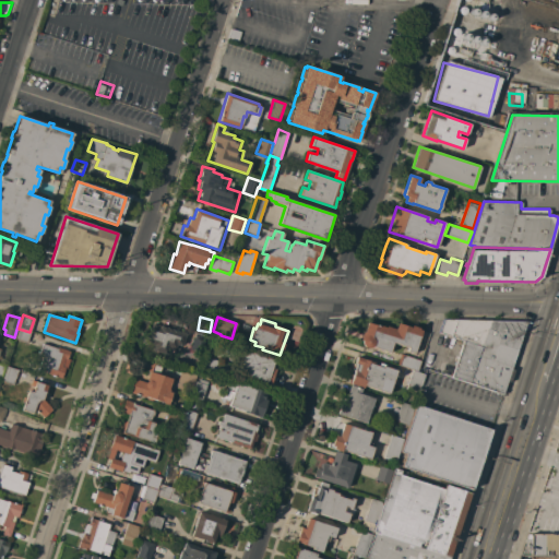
[(525,322),(443,320),(439,332),(464,340),(451,376),(501,392),(525,322)]
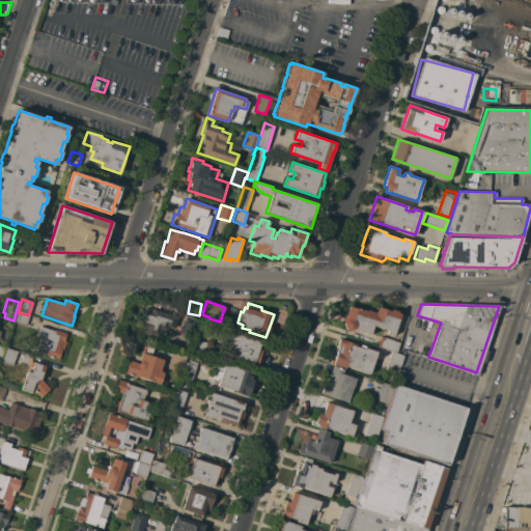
[(397,323),(399,325),(398,328),(396,329),(393,335),(387,333),(388,330),(373,325),(370,334),(354,329),(352,330),(348,330),(347,330),(345,329),(344,328),(344,326),(343,325),(344,323),(342,323),(344,315),(345,315),(348,306),(362,310),(362,309),(366,311),(367,310),(375,312),(378,307),(390,311),(391,309),(398,311),(398,313),(400,314),(397,323)]
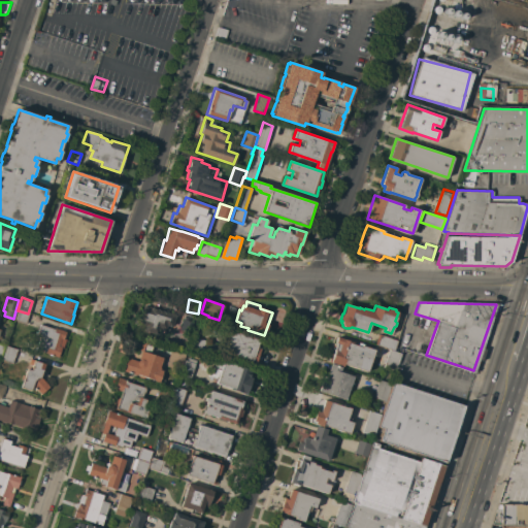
[(171,327),(166,325),(165,329),(164,329),(162,335),(158,333),(157,334),(143,330),(144,329),(137,326),(143,305),(147,306),(146,308),(149,309),(150,307),(151,307),(152,307),(175,315),(171,327)]
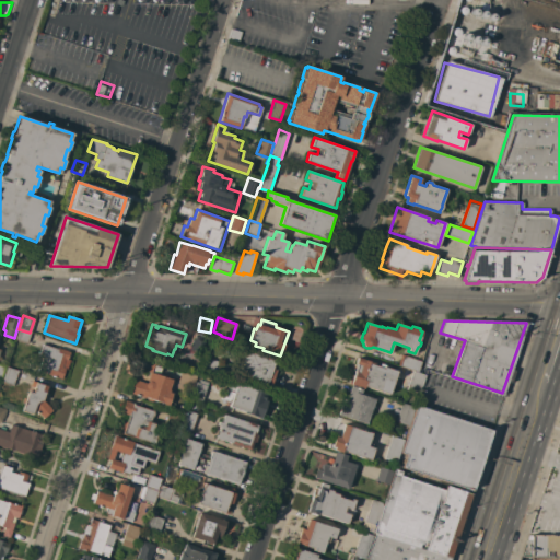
[(30,333),(26,345),(14,340),(19,329),(30,333)]
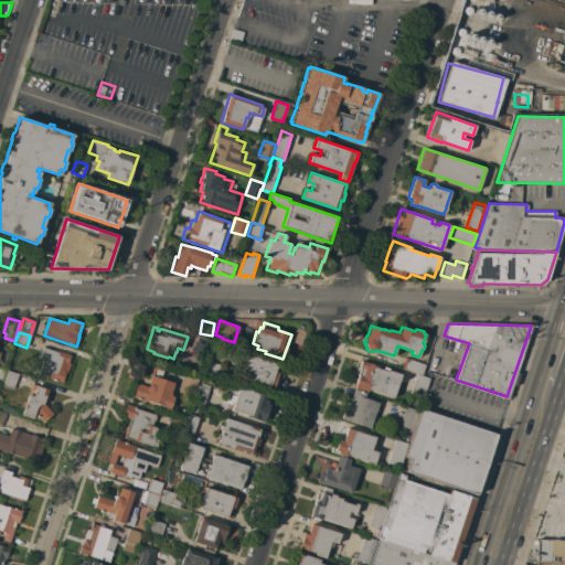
[(210,344),(205,356),(192,353),(195,341),(210,344)]
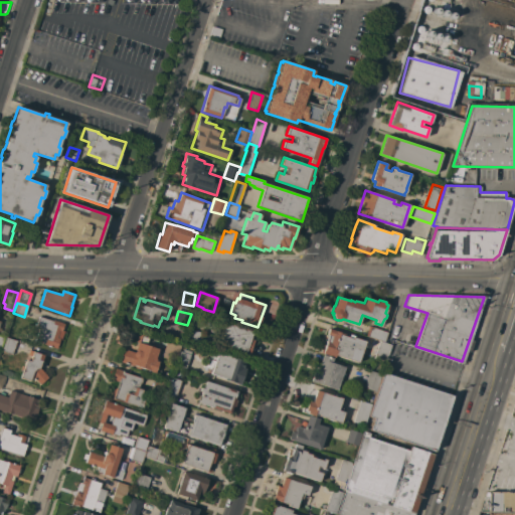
[(44,344),(44,343),(32,339),(39,317),(53,321),(53,320),(64,324),(62,330),(64,331),(61,340),(59,339),(56,348),(44,344)]
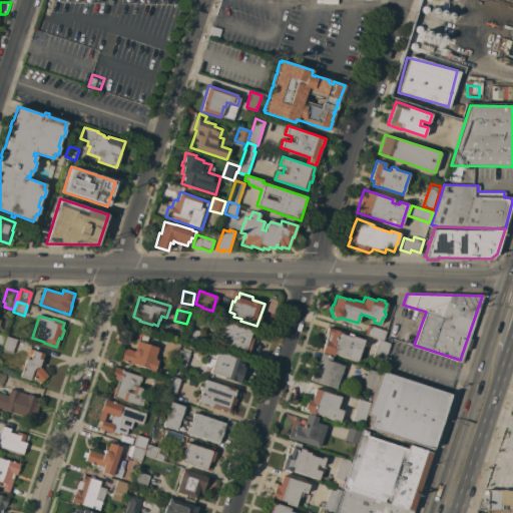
[(227,345),(227,344),(217,340),(221,328),(221,326),(222,323),(223,322),(251,331),(248,338),(252,339),(248,353),(227,345)]
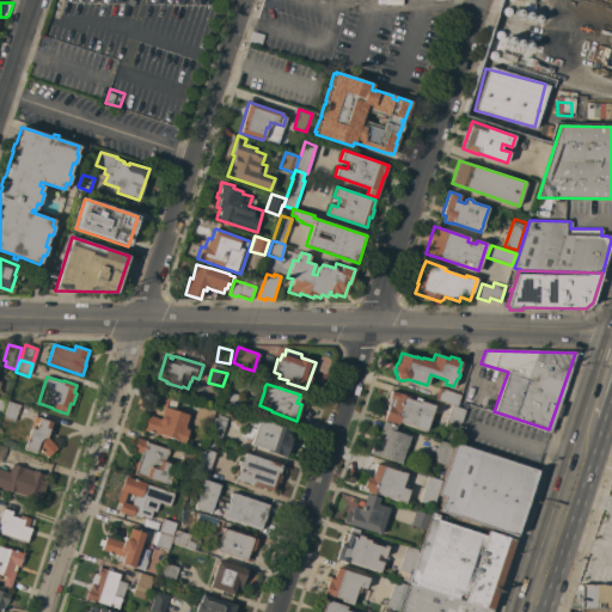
[(452,405),(435,399),(439,387),(460,395),(457,407),(452,405)]
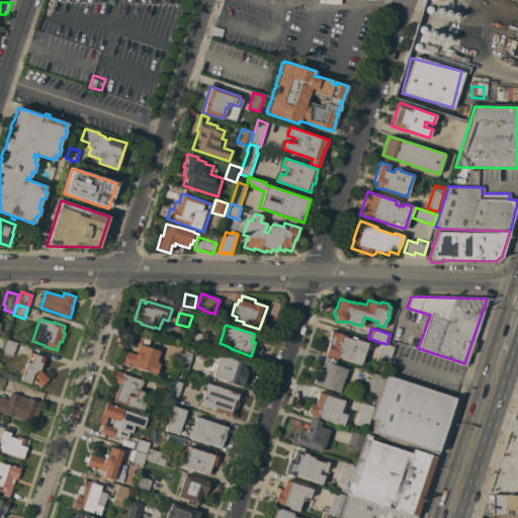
[(202,334),(199,344),(187,341),(191,330),(202,334)]
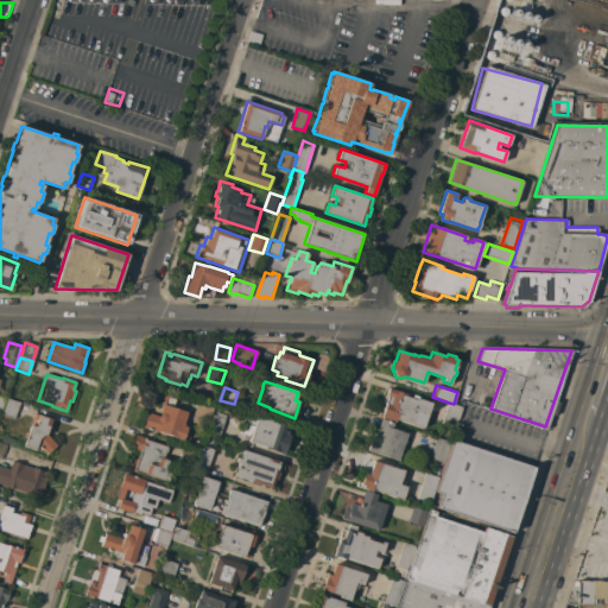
[(423,428),(397,418),(396,422),(379,417),(380,412),(382,413),(386,404),(385,404),(388,396),(386,394),(388,388),(407,394),(407,397),(411,398),(412,394),(418,396),(417,398),(431,403),(423,428)]
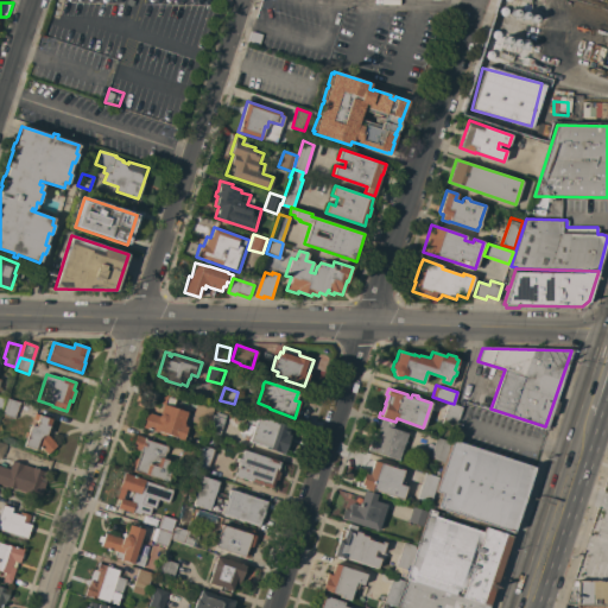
[(140,426),(145,411),(159,416),(163,404),(160,404),(165,392),(177,396),(173,407),(192,413),(183,441),(177,438),(177,437),(168,435),(165,436),(160,435),(158,432),(140,426)]
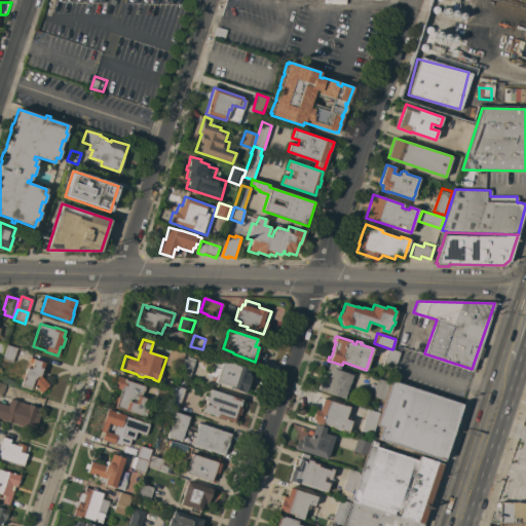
[(17,348),(13,362),(2,359),(7,344),(17,348)]
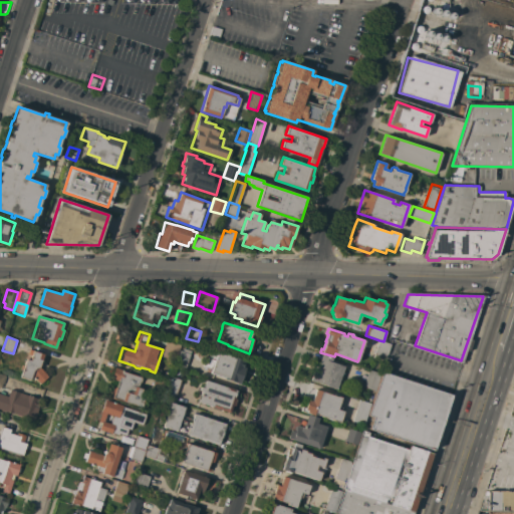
[(175,358),(164,354),(165,350),(164,350),(167,340),(180,344),(175,358)]
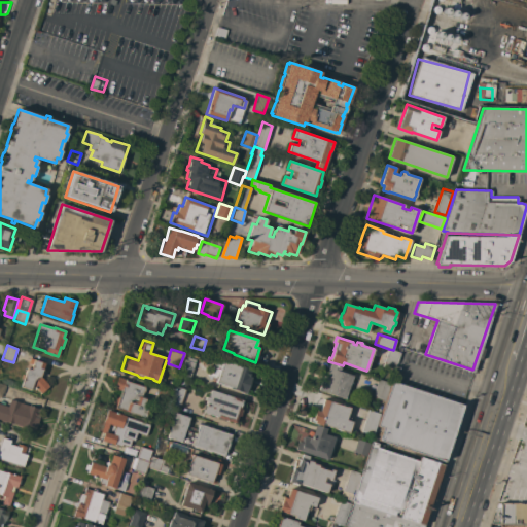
[(393,350),(393,351),(400,353),(397,363),(396,363),(394,370),(383,365),(389,349),(393,350)]
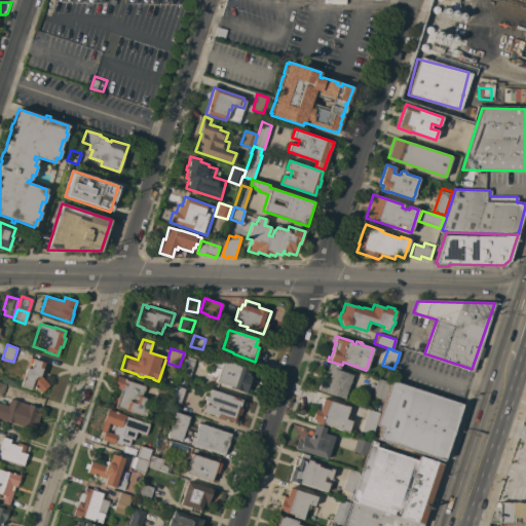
[(189,378),(179,375),(184,359),(186,360),(187,357),(195,359),(189,378)]
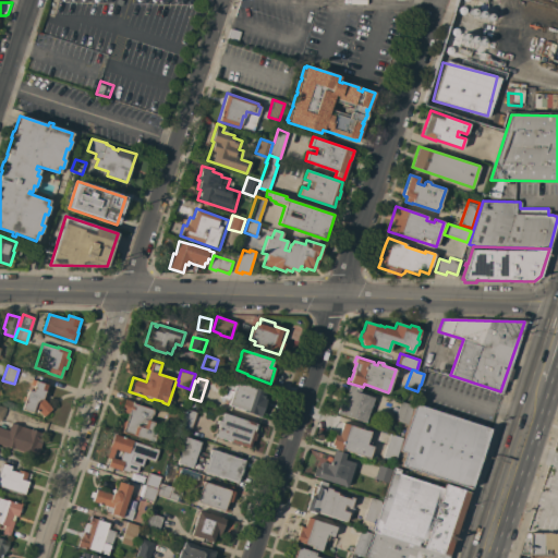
[(43,399),(52,409),(44,416),(35,407),(33,413),(22,409),(32,379),(48,385),(43,399)]
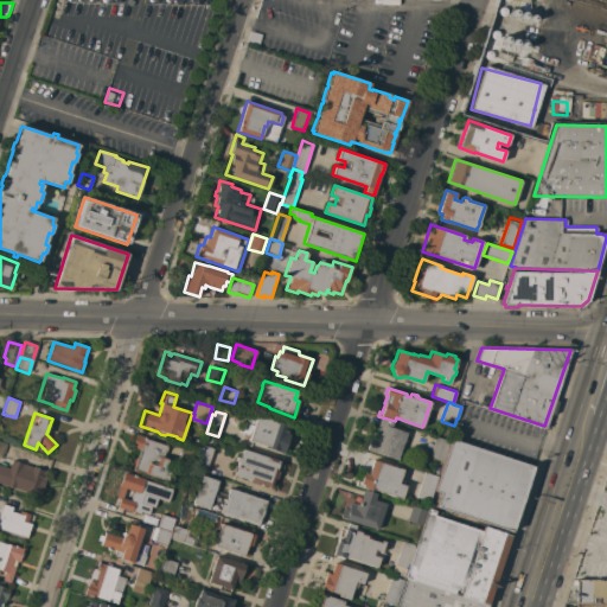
[(264,447),(266,446),(248,440),(250,435),(246,434),(247,432),(243,429),(247,417),(255,420),(256,416),(264,420),(269,420),(272,420),(274,422),(274,421),(288,426),(286,433),(289,434),(283,453),(264,447)]
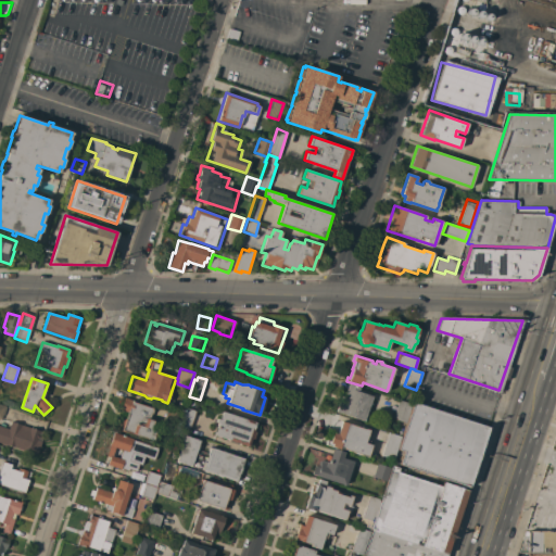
[(336,412),(341,395),(344,396),(349,383),(359,387),(357,391),(373,396),(364,420),(336,412)]
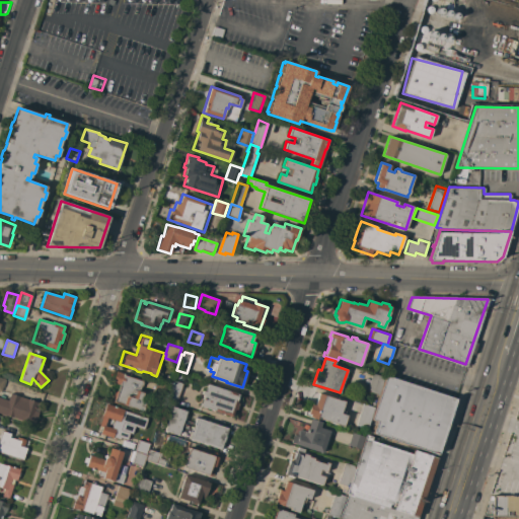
[(144,392),(141,400),(146,401),(143,412),(119,402),(118,403),(109,401),(114,389),(110,389),(117,371),(124,373),(124,375),(142,381),(143,382),(142,385),(141,386),(140,389),(142,390),(142,392),(144,392)]
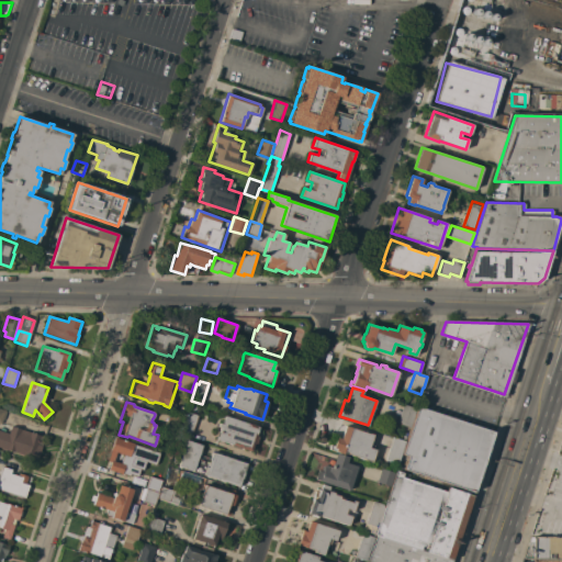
[(411,427),(396,423),(403,404),(416,409),(411,427)]
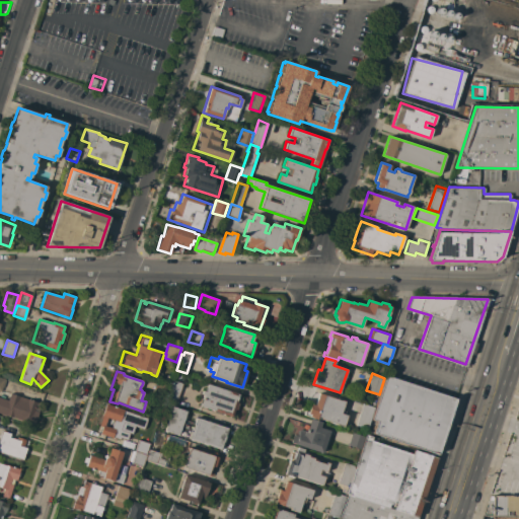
[(0,413),(0,376),(7,379),(4,388),(3,387),(2,391),(9,392),(11,393),(43,403),(40,413),(39,413),(34,425),(0,413)]
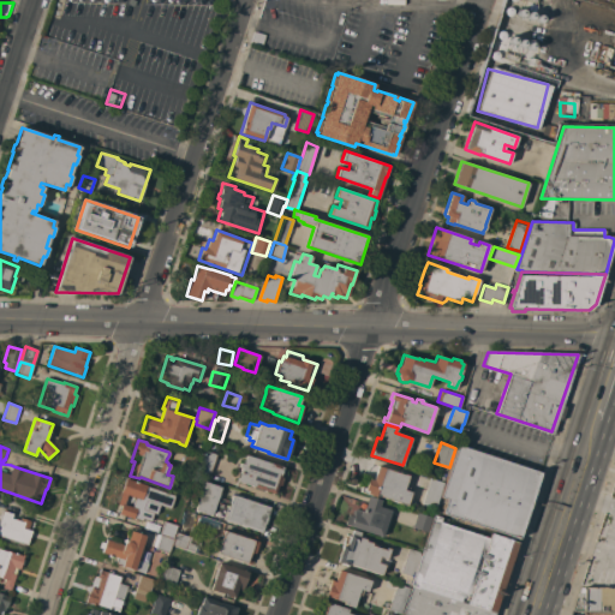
[(538,473),(458,446),(440,499),(448,501),(443,515),(517,539),(538,473)]
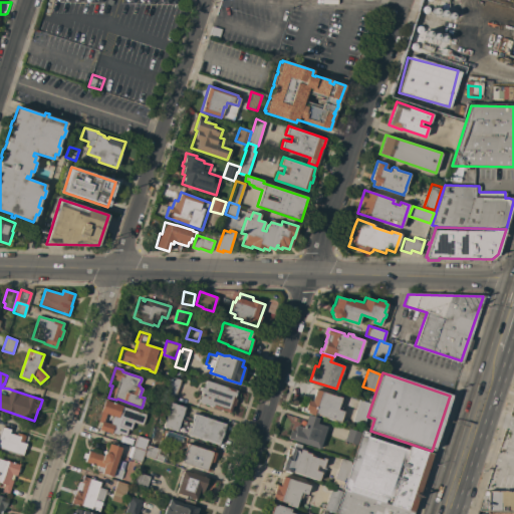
[(164,397),(152,392),(157,376),(170,380),(164,397)]
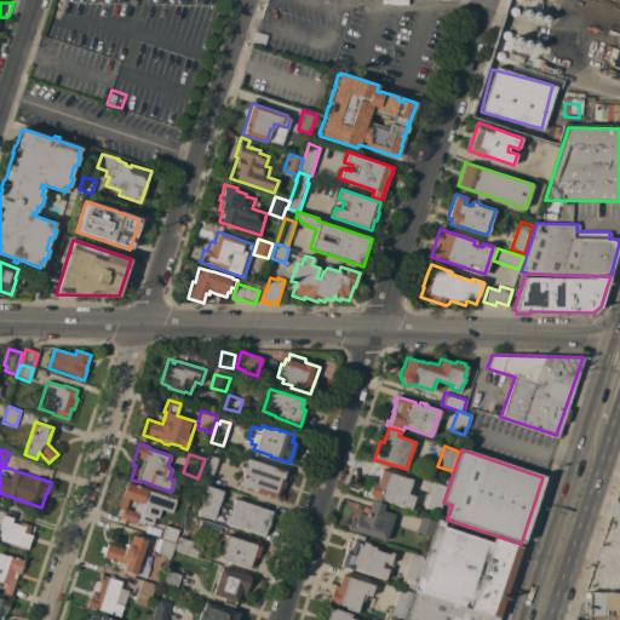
[(205,459),(206,454),(219,459),(211,483),(197,478),(205,459)]
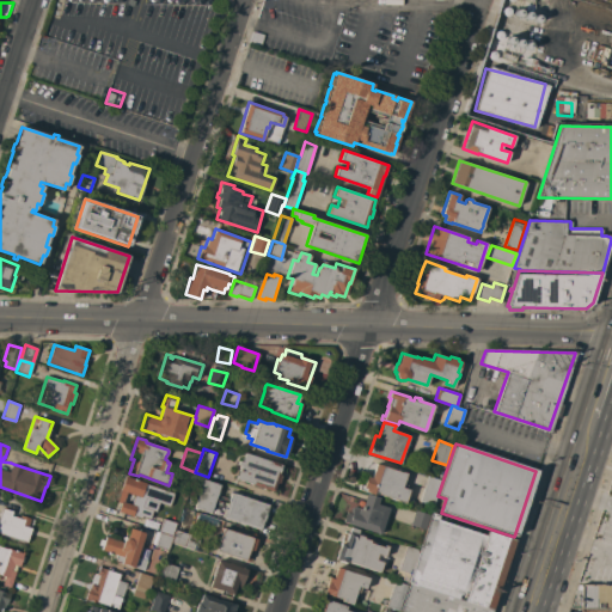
[(270,461),(270,460),(280,464),(280,465),(281,465),(279,472),(280,472),(280,475),(282,476),(279,483),(276,482),(274,491),(252,484),(237,478),(240,465),(238,464),(239,460),(242,461),(245,453),(270,461)]
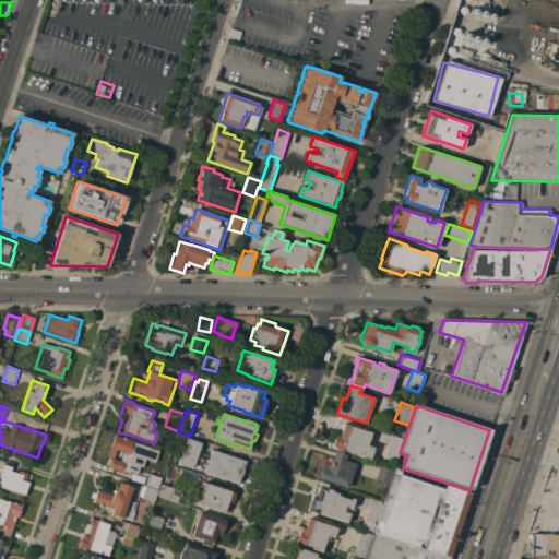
[(339,423),(373,433),(371,440),(369,439),(368,442),(371,443),(371,447),(373,448),(370,459),(345,451),(346,450),(344,449),(343,452),(328,447),(329,443),(332,443),(334,435),(334,431),(334,429),(335,428),(337,425),(339,424),(339,423)]
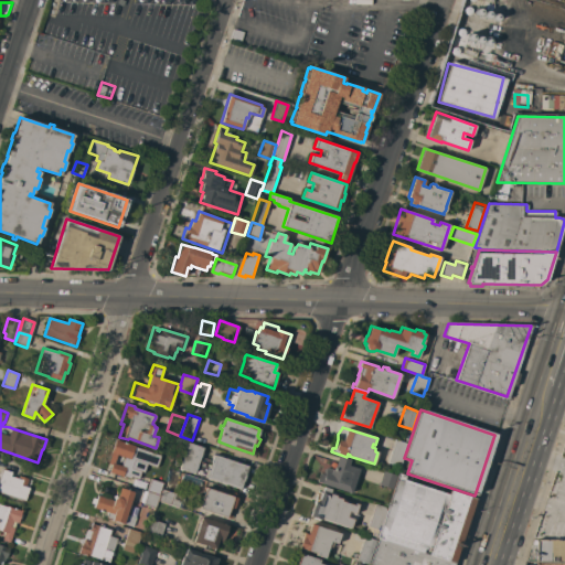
[(131,477),(130,478),(124,476),(123,477),(109,472),(112,465),(108,464),(112,454),(112,452),(116,439),(135,446),(135,447),(160,456),(157,467),(135,459),(131,468),(141,471),(139,479),(131,477)]
